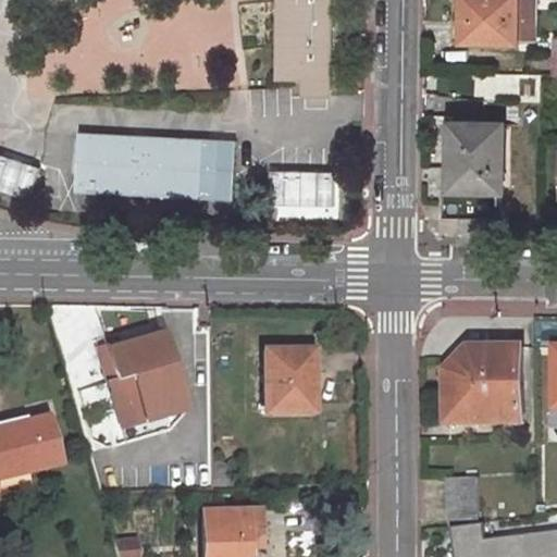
[(281,0),(280,76),(283,76),(302,77),(331,77),(333,0),(281,0)]
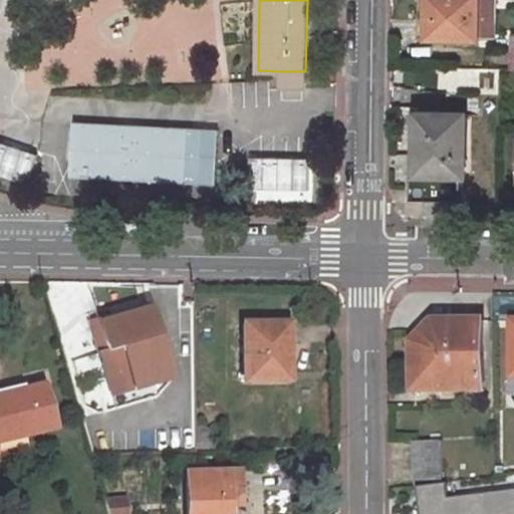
[(476,0),(425,0),(426,37),(475,38),(475,34),(476,0)]
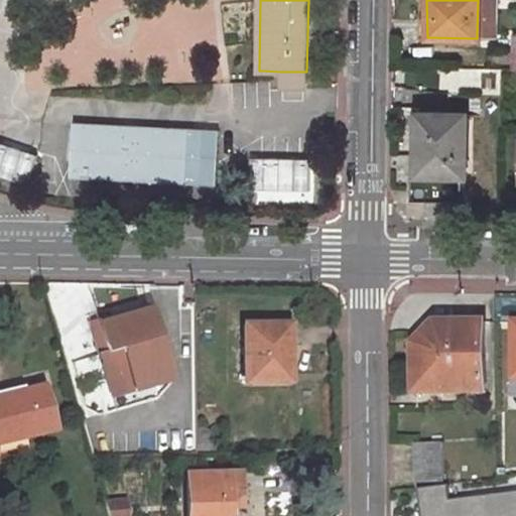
[(493,0),(478,0),(477,34),(493,34),(493,0)]
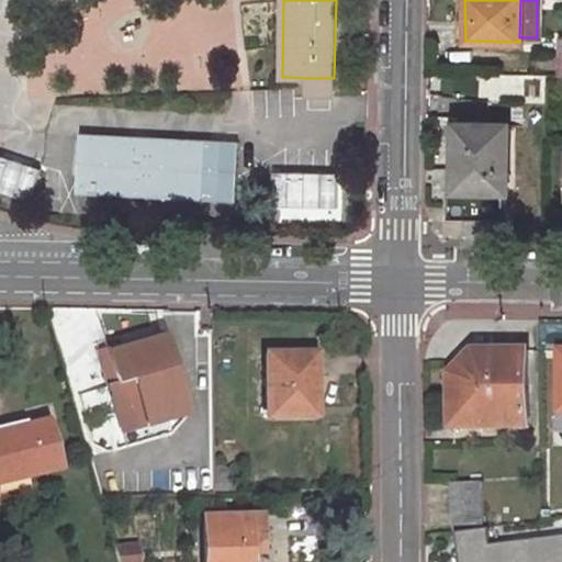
[(305,96),(334,96),(334,78),(305,78),(305,96)]
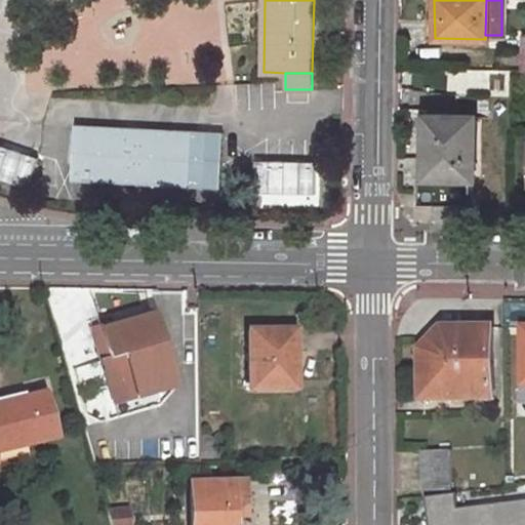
[(488,110),(488,93),(454,92),(454,115),(423,115),(422,191),(429,191),(429,202),(473,203),(475,110),(488,110)]
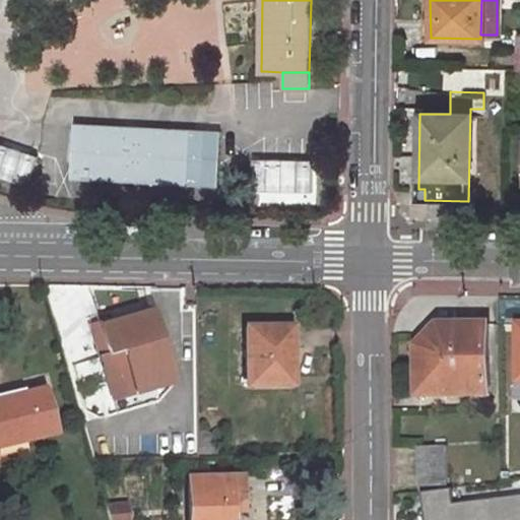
[(71,178),(187,183),(190,128),(74,123),(71,178)]
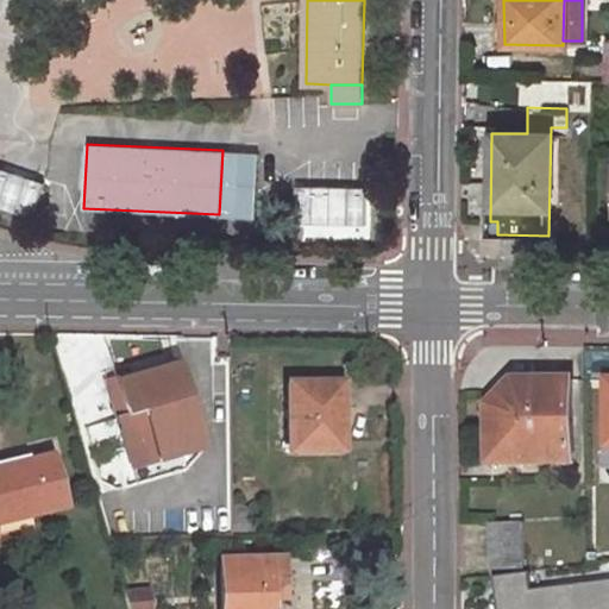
[(0,174),(0,207),(27,218),(41,180),(4,165),(0,174)]
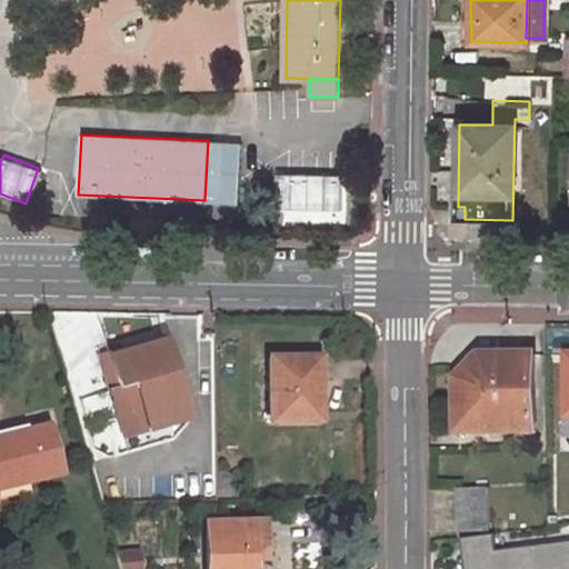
[(342,221),(343,186),(288,183),(287,220),(342,221)]
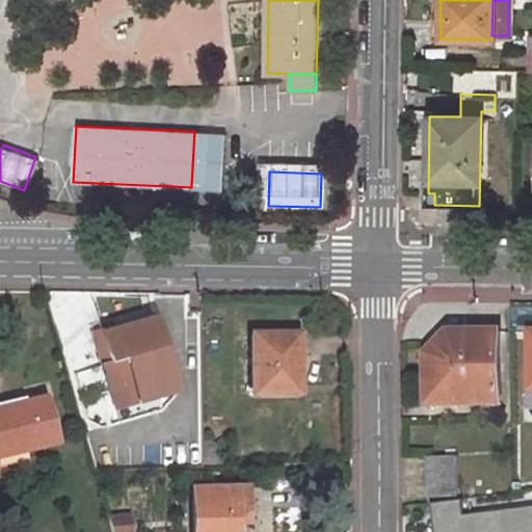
[(174,391),(154,318),(101,334),(110,366),(103,368),(114,408),(174,391)]
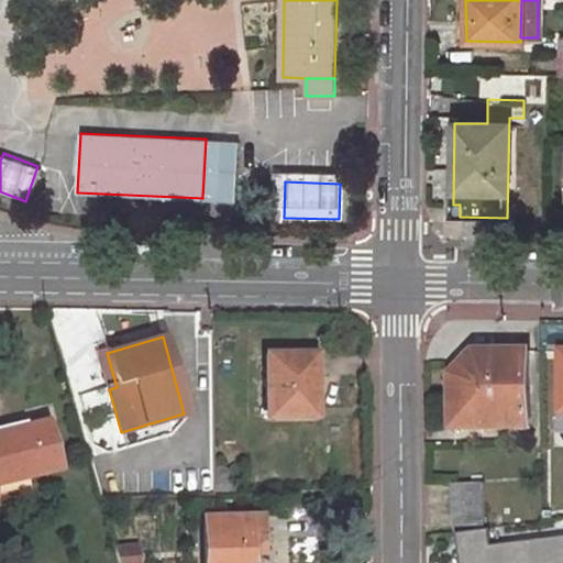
[(451,429),(527,429),(528,351),(473,351),(451,376),(451,429)]
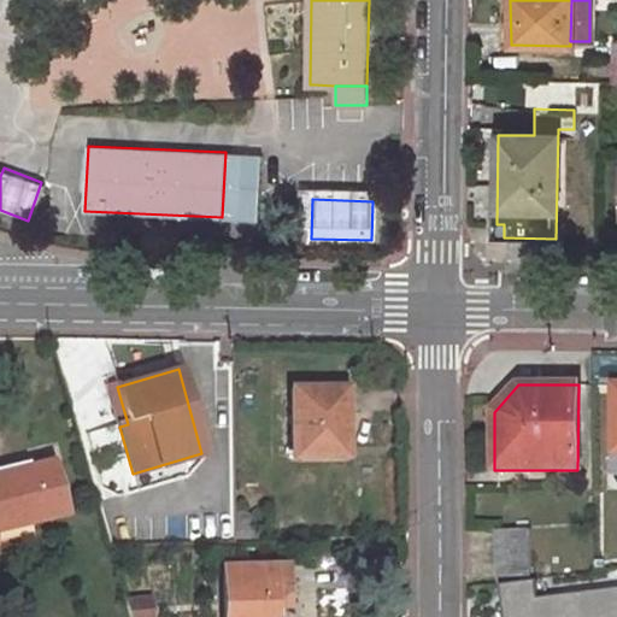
[(345,456),(345,386),(293,387),(293,456),(345,456)]
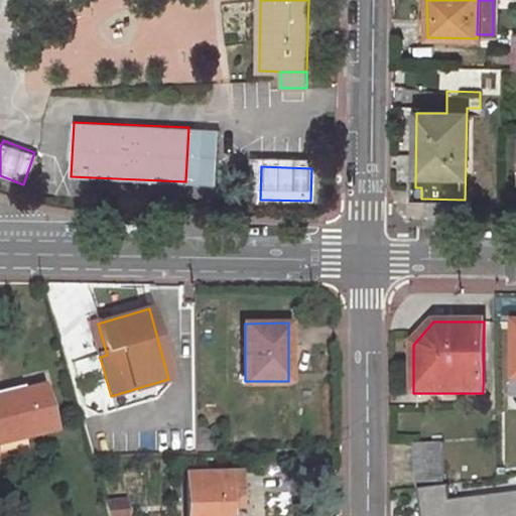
[(0,440),(52,426),(40,383),(0,394),(0,440)]
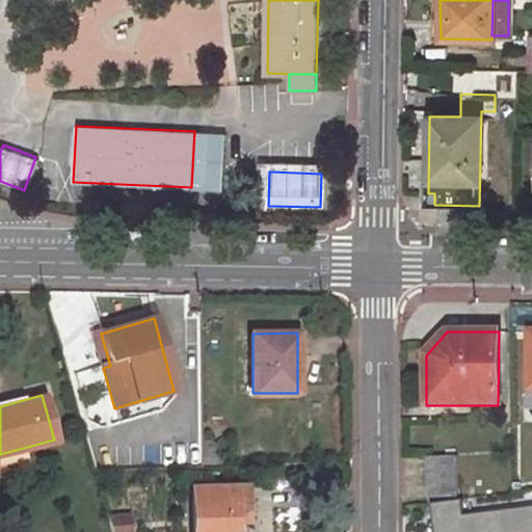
[(456,452),(428,450),(427,497),(455,498),(456,452)]
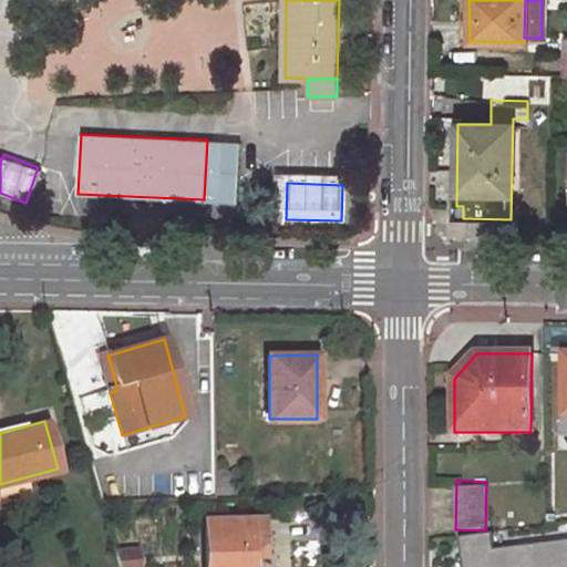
[(248,566),(248,522),(203,522),(203,566),(248,566)]
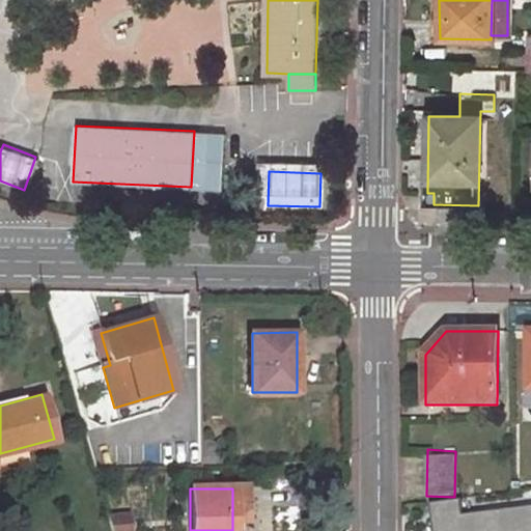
[(511,530),(510,515),(453,523),(453,530),(511,530)]
